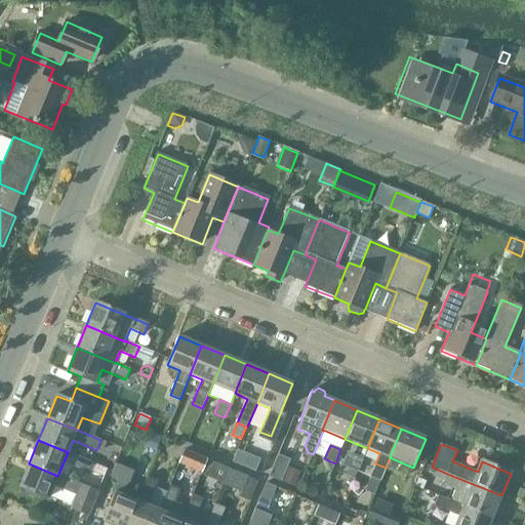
[(184,450),(178,463),(190,468),(195,454),(184,450)]
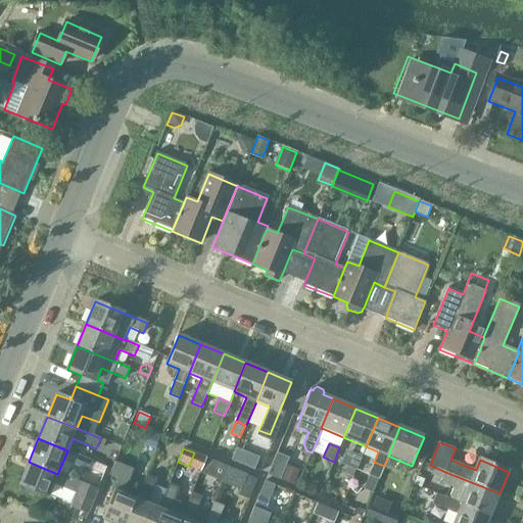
[(247,453),(242,464),(254,469),(259,458),(247,453)]
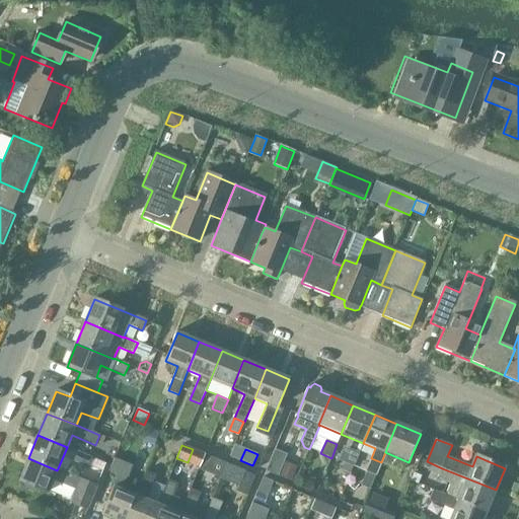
[(266,471),(278,476),(287,454),(275,449),(266,471)]
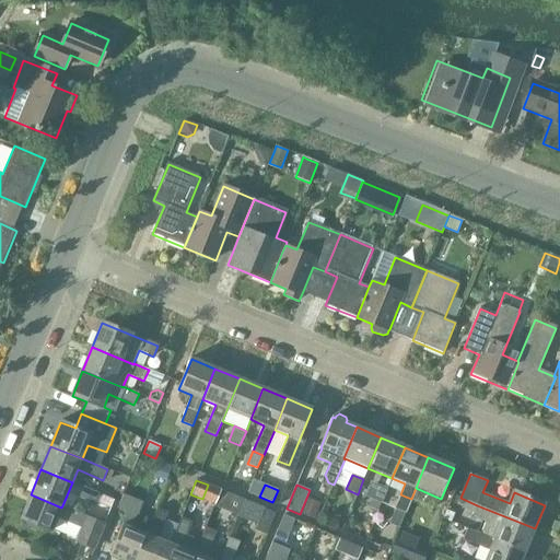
[(376,485),(371,499),(382,503),(387,489),(376,485)]
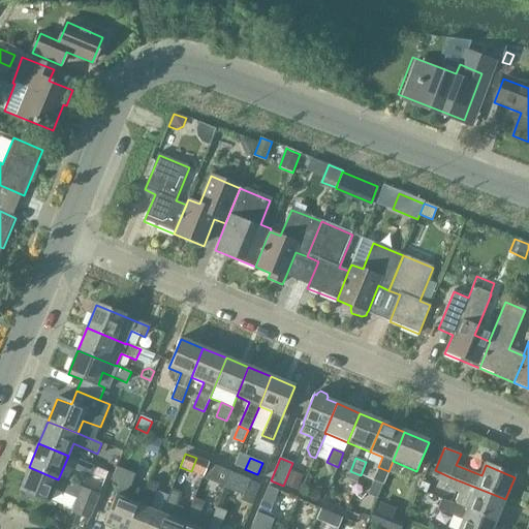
[(289,473),(305,477),(309,463),(293,459),(289,473)]
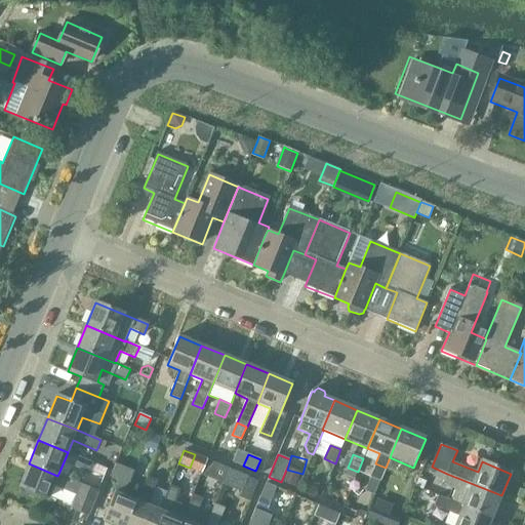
[(79,456),(75,468),(86,473),(87,471),(91,462),(79,456)]
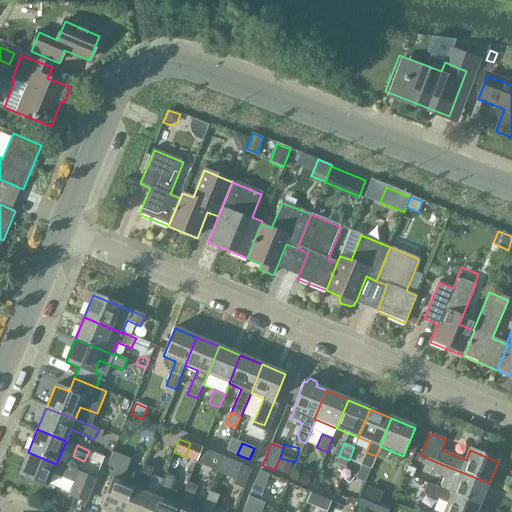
[(70,495),(86,502),(95,478),(57,462),(56,464),(28,452),(19,474),(20,474),(19,477),(20,480),(27,483),(30,482),(31,479),(47,486),(52,474),(75,483),(70,495)]
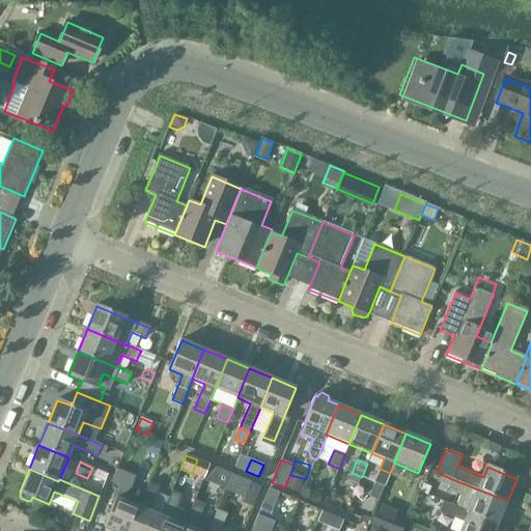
[(117,469),(111,482),(120,486),(126,472),(117,469)]
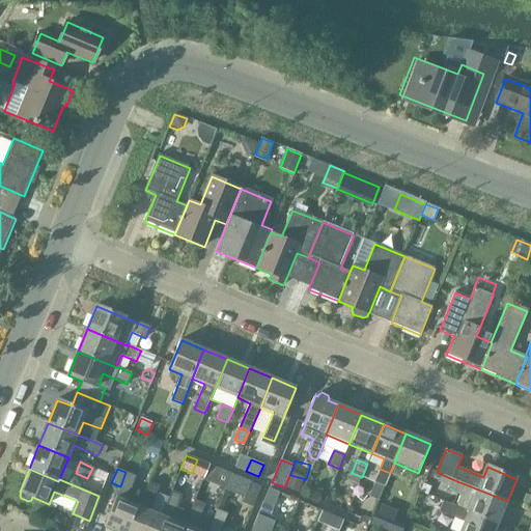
[(380,469),(373,482),(384,486),(390,473),(380,469)]
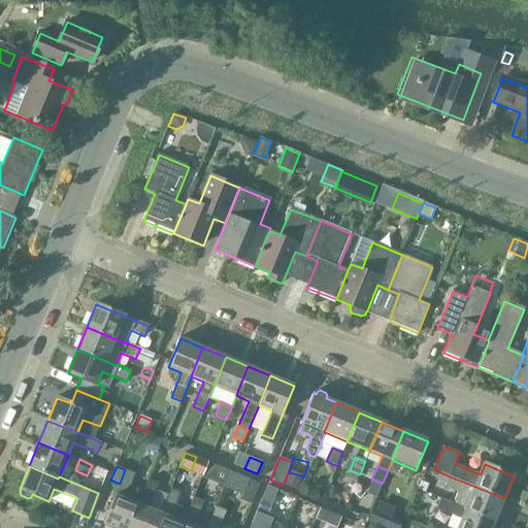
[(125,469),(120,484),(116,495),(103,523),(114,527),(127,527),(138,504),(125,499),(135,474),(125,469)]
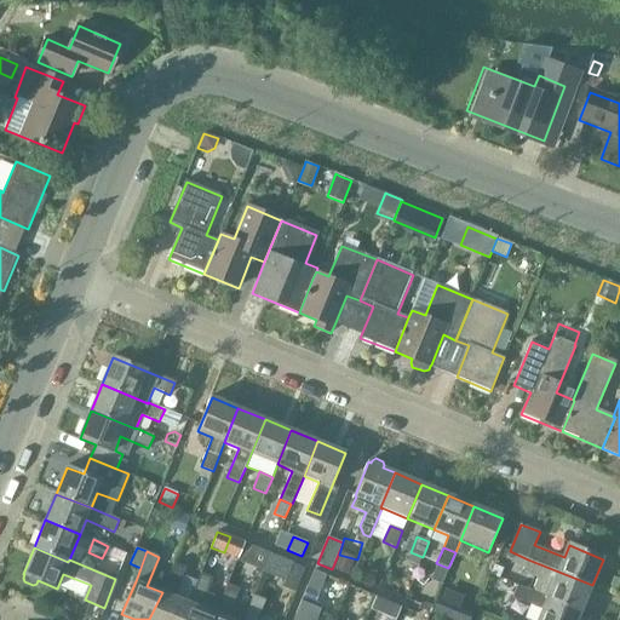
[(411,552),(407,562),(419,567),(423,557),(411,552)]
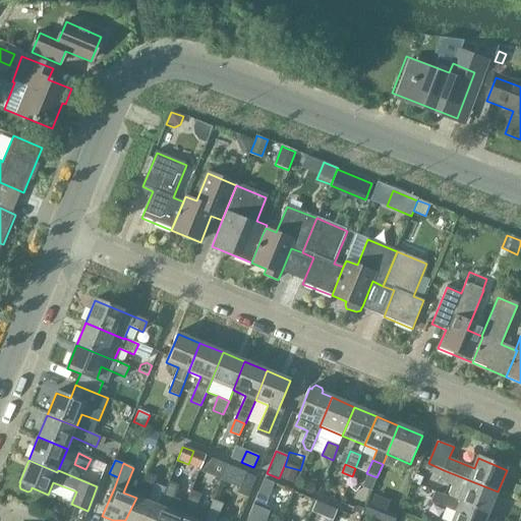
[(452,485),(448,497),(447,499),(488,515),(498,491),(444,470),(441,480),(452,485)]
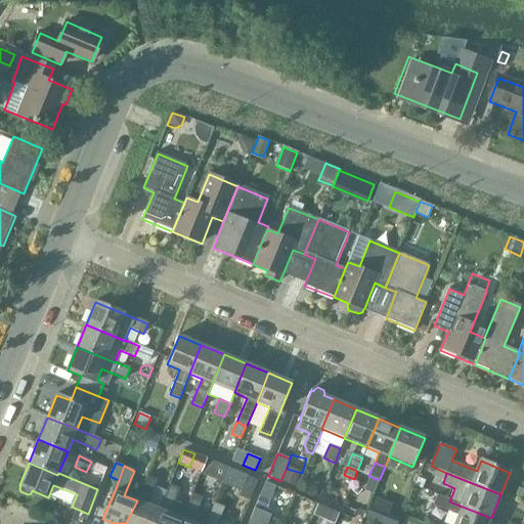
[(126,523),(154,523),(160,510),(159,510),(148,506),(159,479),(147,475),(137,500),(126,523)]
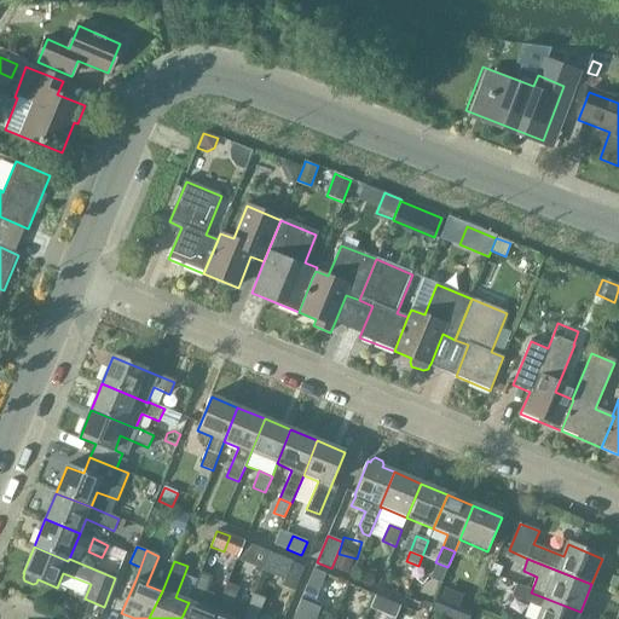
[(291,562),(282,586),(295,591),(305,567),(291,562)]
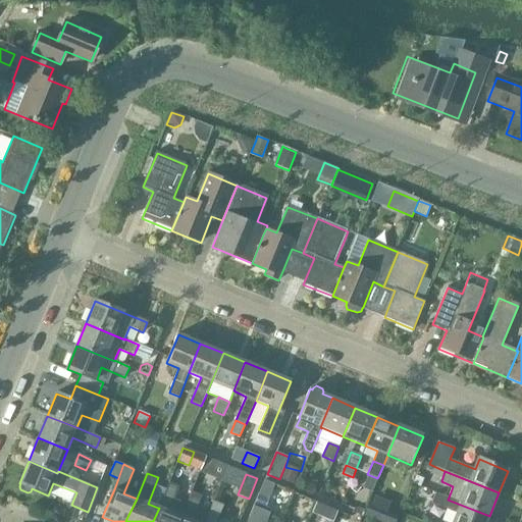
[(420,486),(422,479),(416,476),(413,483),(420,486)]
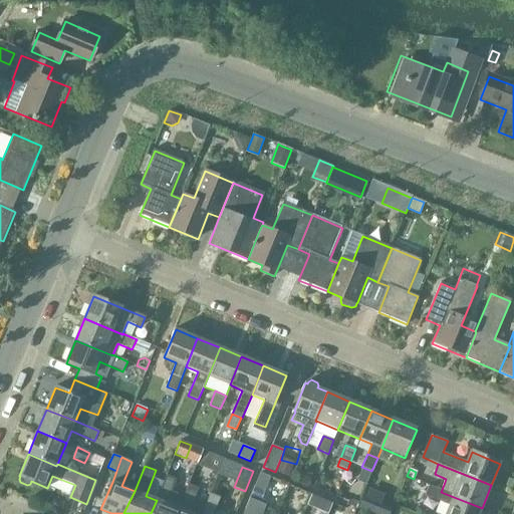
[(265,491),(271,477),(260,472),(254,487),(265,491)]
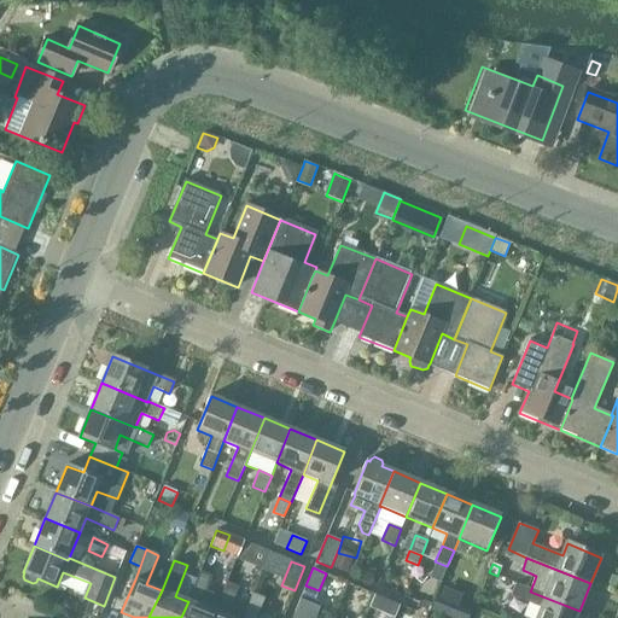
[(187,601),(188,601),(181,617),(211,617),(214,612),(220,599),(220,596),(207,592),(213,576),(200,571),(197,581),(187,601)]
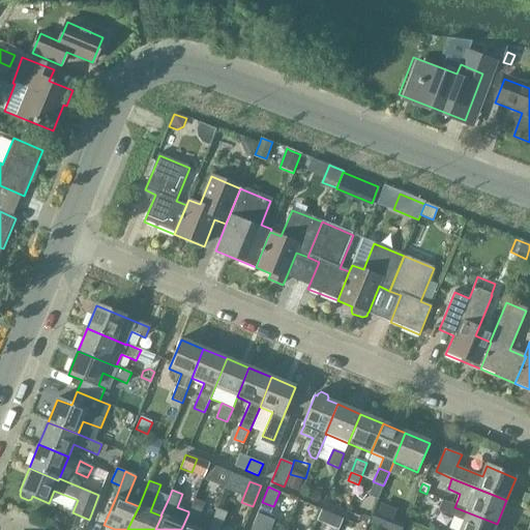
[(195,499),(188,513),(198,518),(204,503),(195,499)]
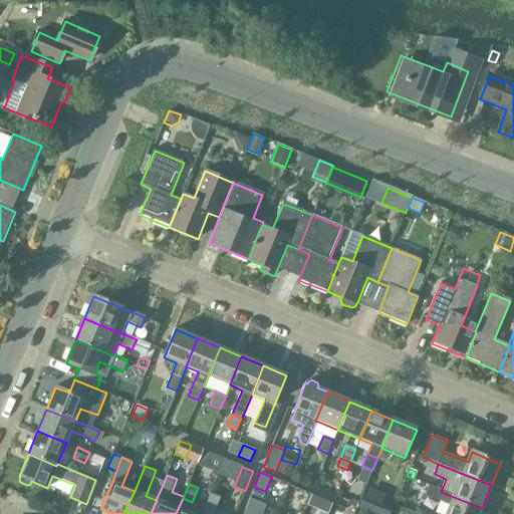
[(446,513),(478,513),(482,508),(441,492),(442,490),(430,485),(426,496),(450,505),(446,513)]
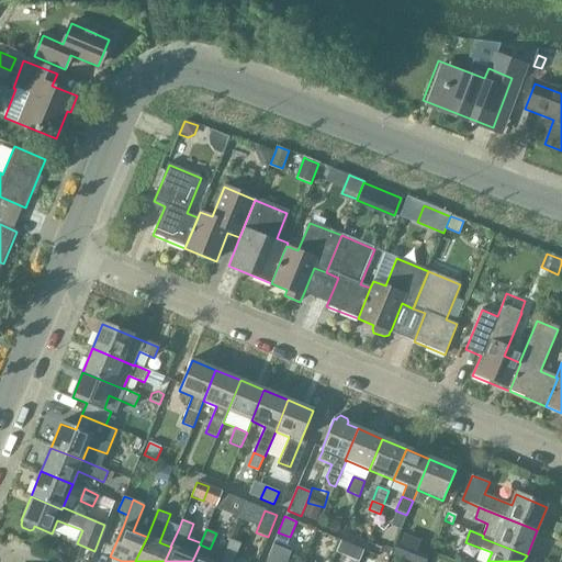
[(233,561),(240,543),(229,539),(224,555),(221,561),(233,561)]
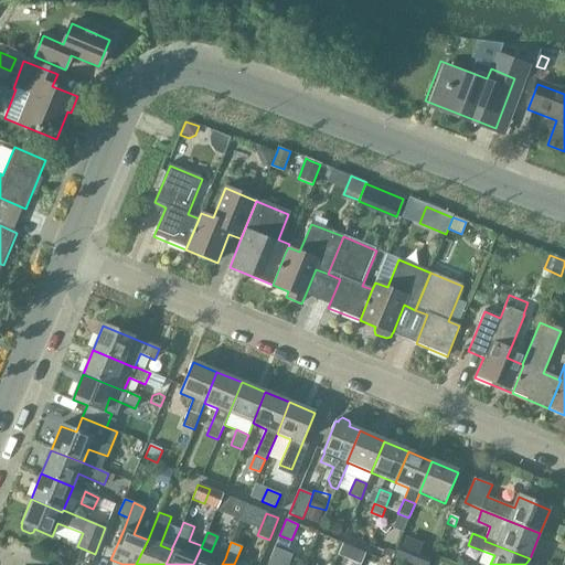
[(342,544),(337,556),(347,560),(351,547),(342,544)]
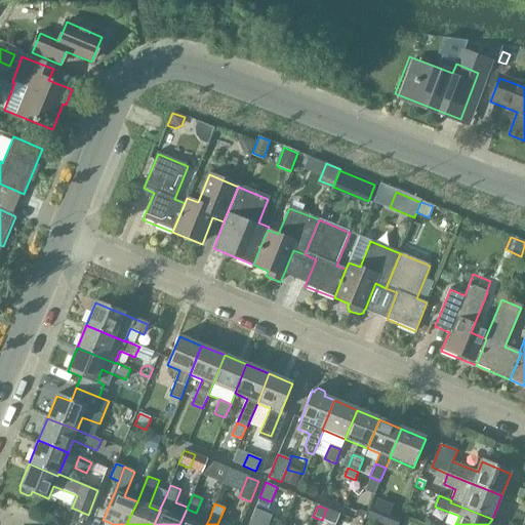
[(372,506),(366,519),(379,524),(398,524),(402,518),(390,513),(374,507),(372,506)]
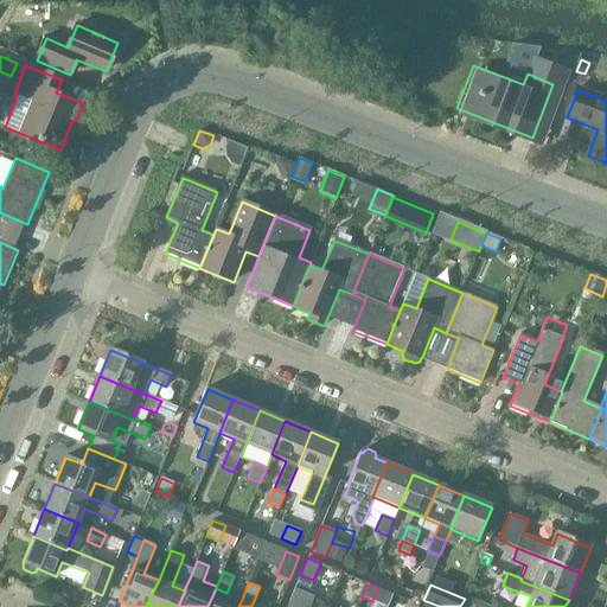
[(216,588),(210,601),(208,606),(238,606),(242,600),(227,594),(227,593),(216,588)]
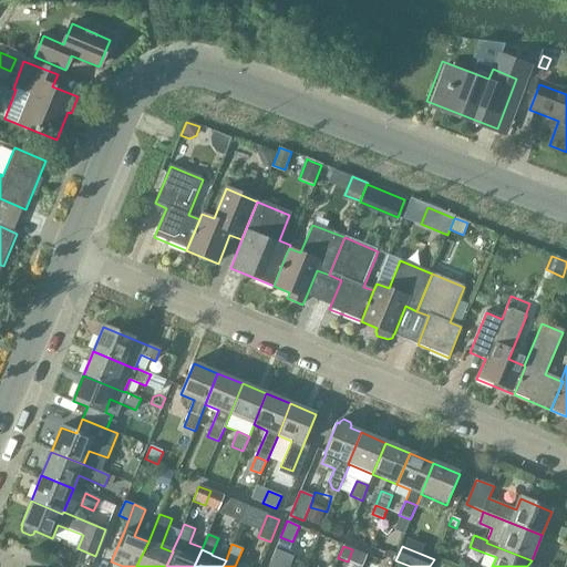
[(289,566),(294,557),(276,550),(268,566),(289,566)]
